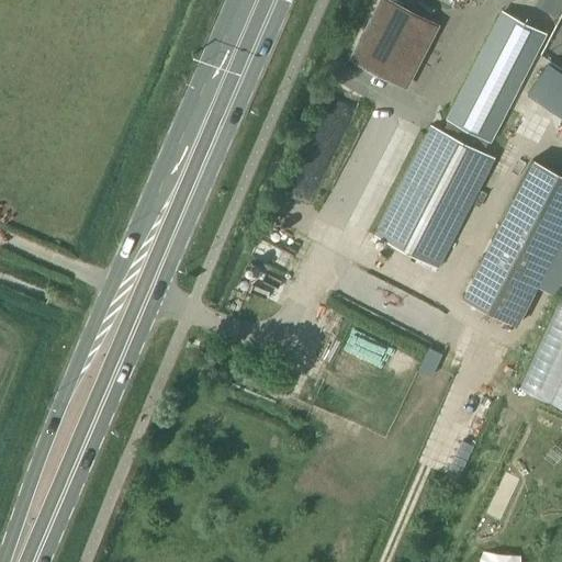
[(388,0),(381,0),(350,58),(396,82),(429,21),(388,0)]
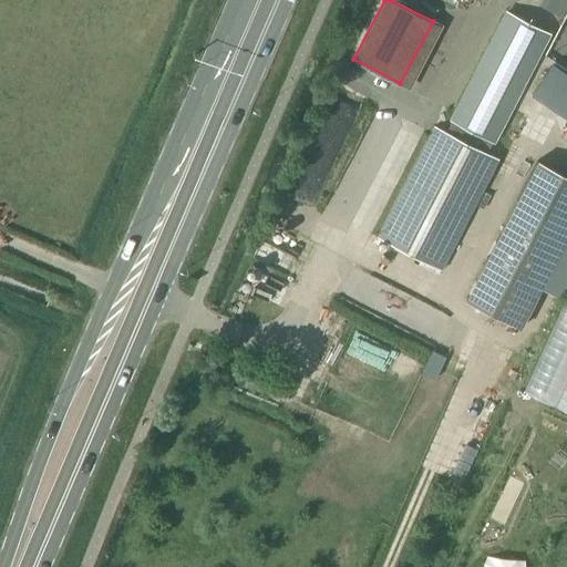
[(462,0),(422,0),(422,1),(459,22),(468,3),(462,0)]
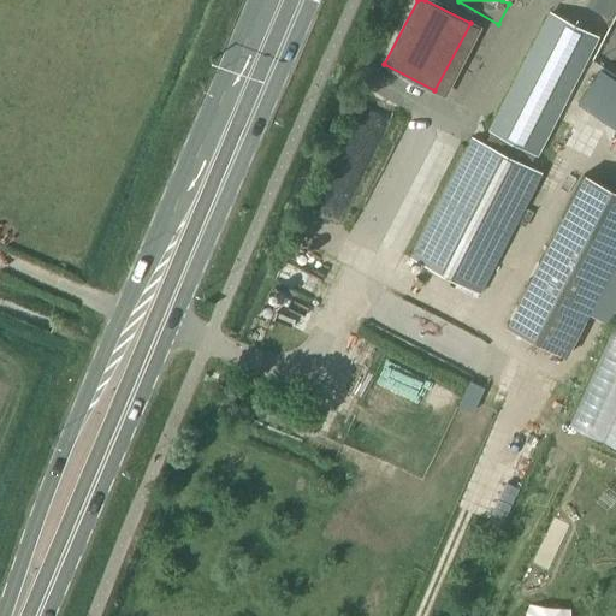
[(615,0),(590,0),(587,6),(609,18),(615,4),(615,0)]
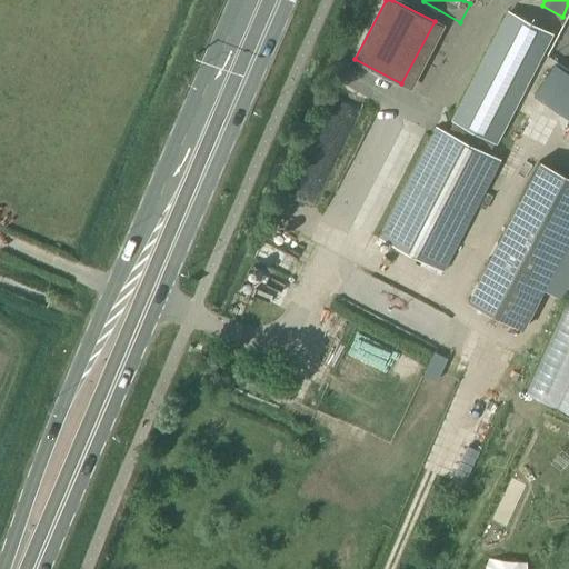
[(497,143),(552,33),(509,12),(455,121),(497,143)]
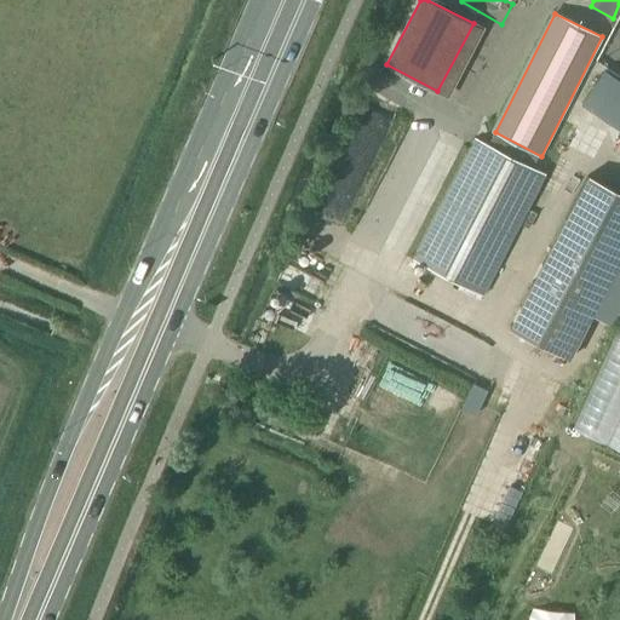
[(619,80),(603,70),(580,105),(619,132),(619,80)]
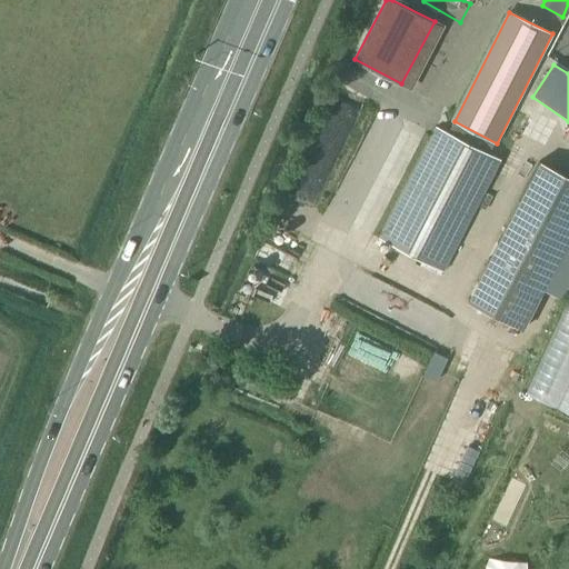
[(501,160),(436,127),(379,237),(443,271),(501,160)]
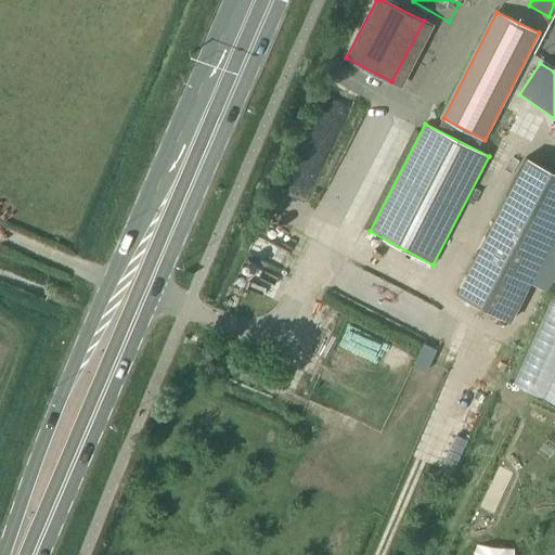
[(531,283),(524,279),(554,218),(554,171),(527,157),(456,294),(511,321),(531,283)]
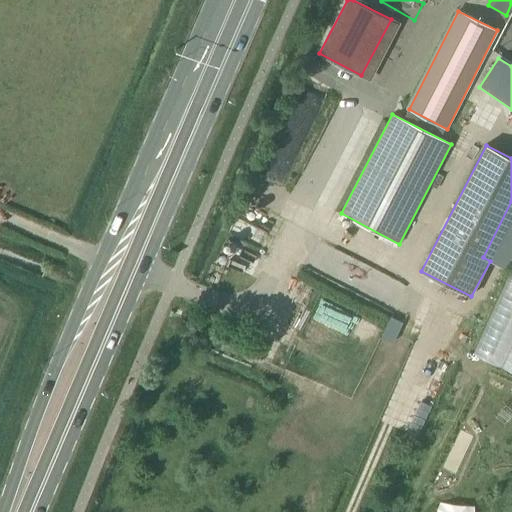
[(225,264),(253,273),(260,252),(232,243),(225,264)]
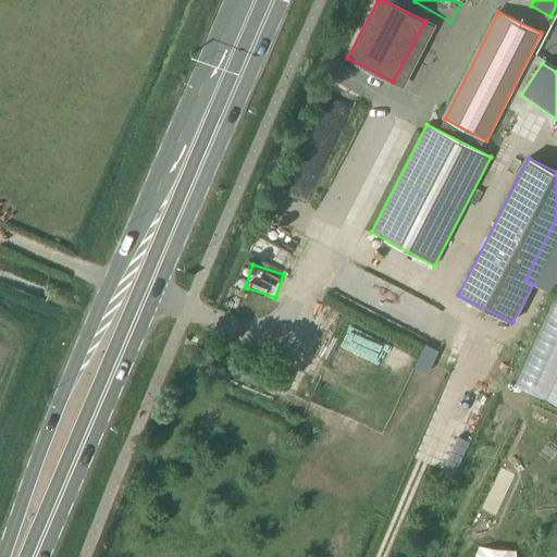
[(423,343),(416,367),(430,370),(437,347),(423,343)]
